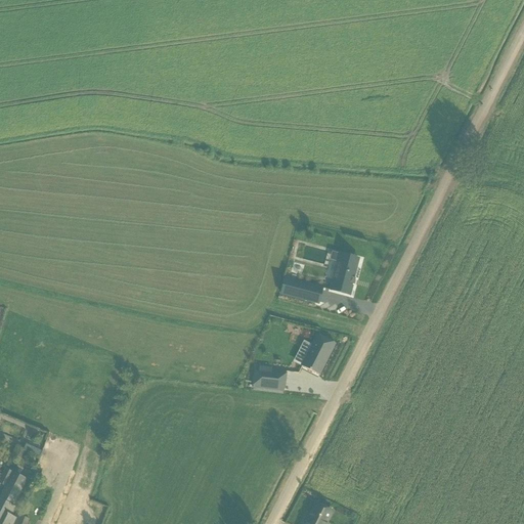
[(333,280),(330,291),(350,296),(353,286),(352,285),(354,279),(355,280),(355,279),(353,278),(356,268),(355,268),(357,262),(353,261),(345,258),(345,259),(344,264),(339,263),(335,280),(333,280)]
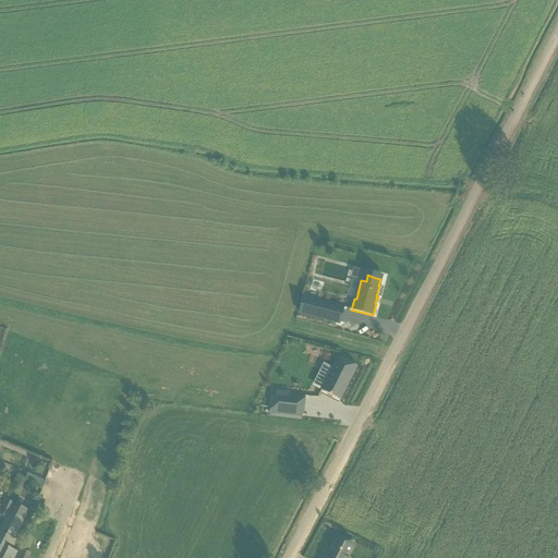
[(303,296),(299,314),(339,324),(343,307),(303,296)]
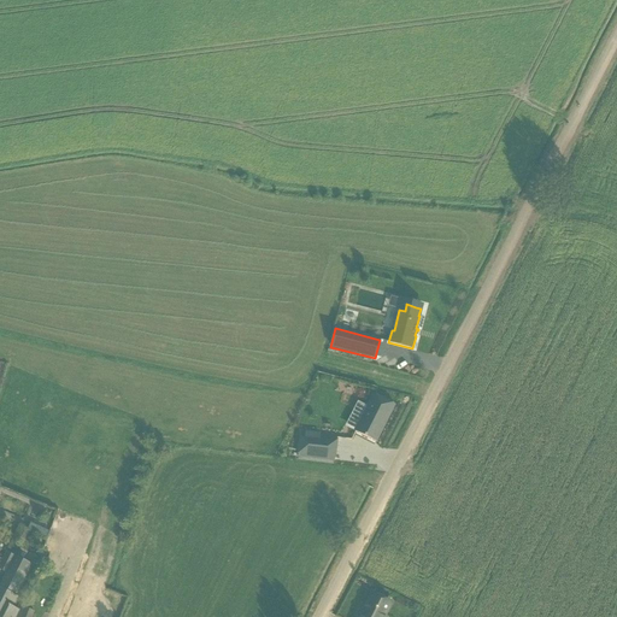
[(374,394),(354,433),(375,442),(394,405),(374,394)]
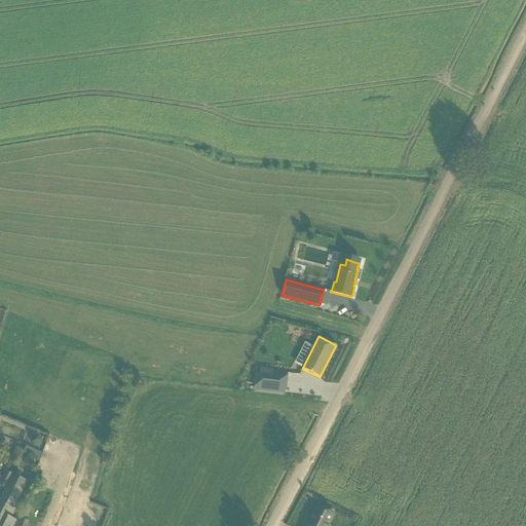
[(256,370),(254,389),(285,393),(287,373),(272,372),(271,375),(260,374),(260,370),(256,370)]
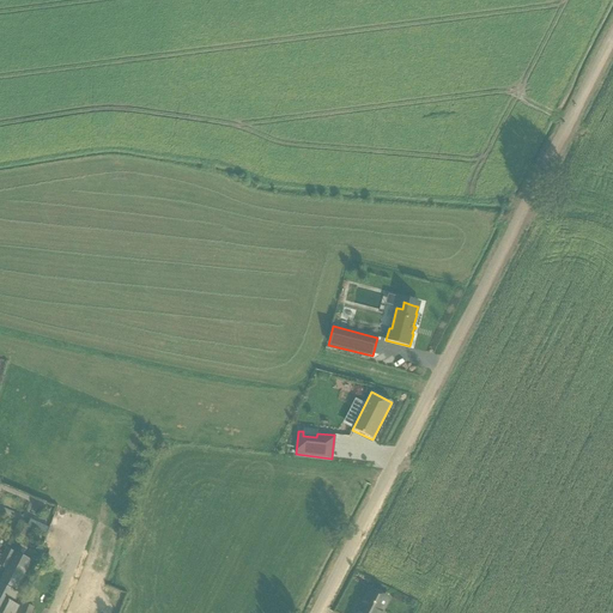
[(29,528),(20,523),(16,533),(24,538),(29,528)]
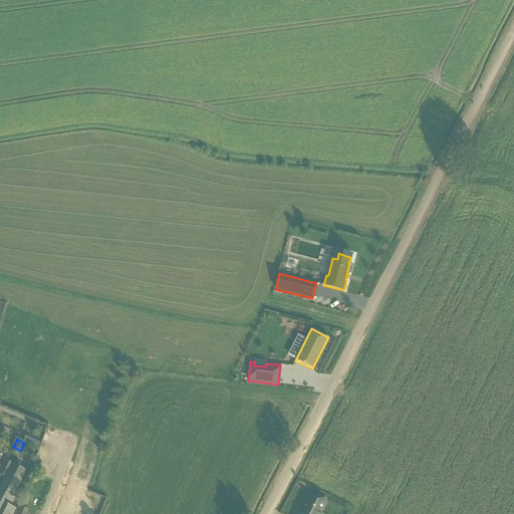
[(0,513),(13,513),(16,509),(10,506),(15,498),(13,497),(26,470),(6,460),(0,471),(0,475),(4,478),(0,485),(0,513)]
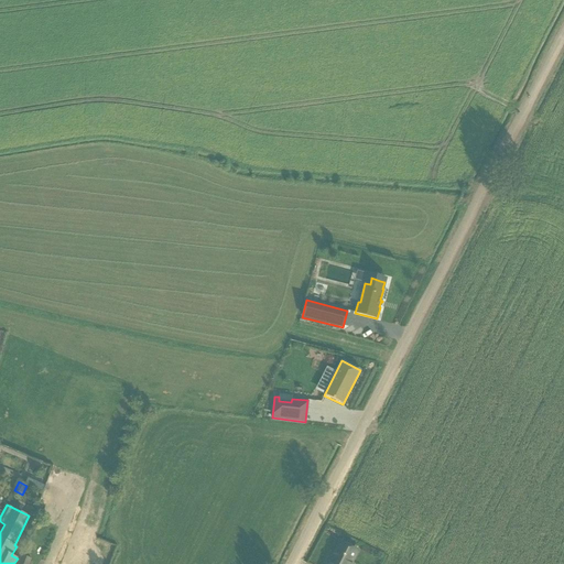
[(350,563),(357,551),(340,542),(334,556),(332,555),(327,563),(350,563)]
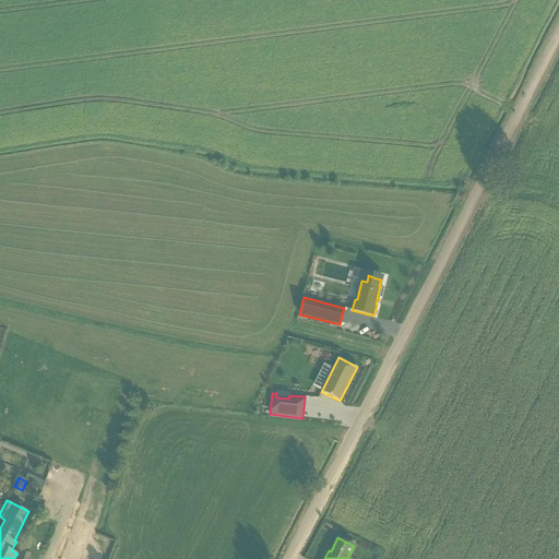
[(28,558),(32,554),(20,549),(15,558),(28,558)]
